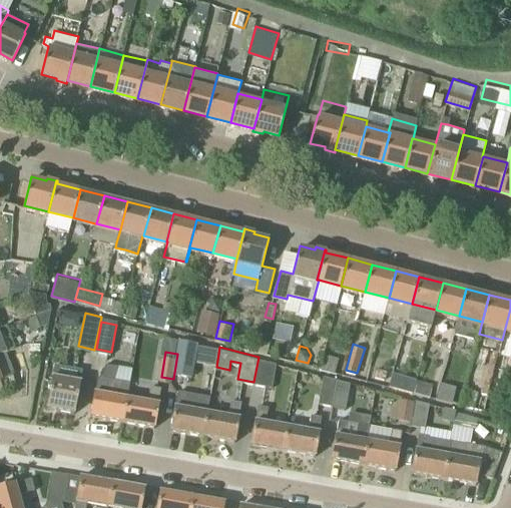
[(499,352),(493,375),(501,377),(503,368),(500,367),(504,353),(499,352)]
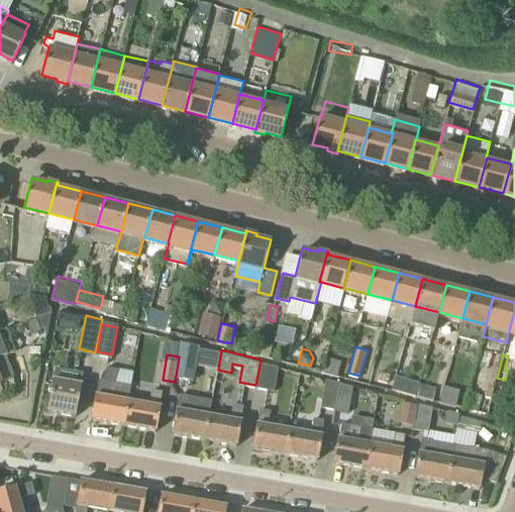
[(261,360),(255,385),(275,388),(279,365),(261,360)]
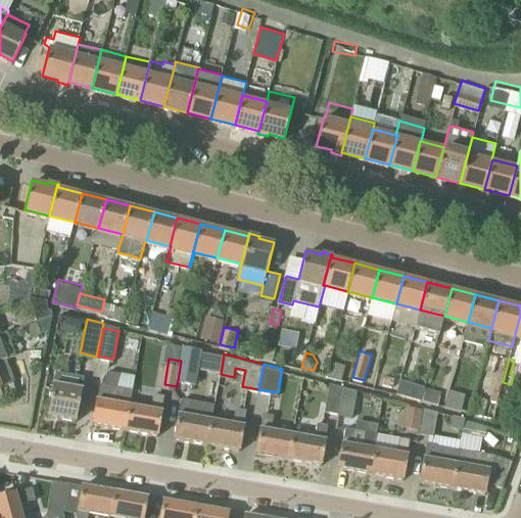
[(108,369),(105,383),(100,382),(93,422),(125,427),(130,404),(133,388),(117,385),(120,371),(108,369)]
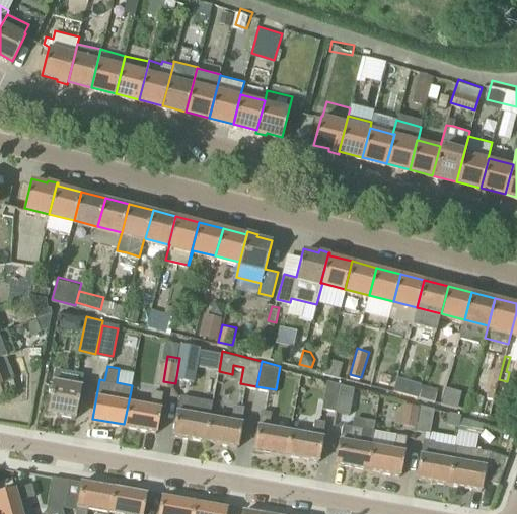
[(54,379),(53,379),(48,410),(76,416),(81,384),(83,372),(56,367),(54,379)]
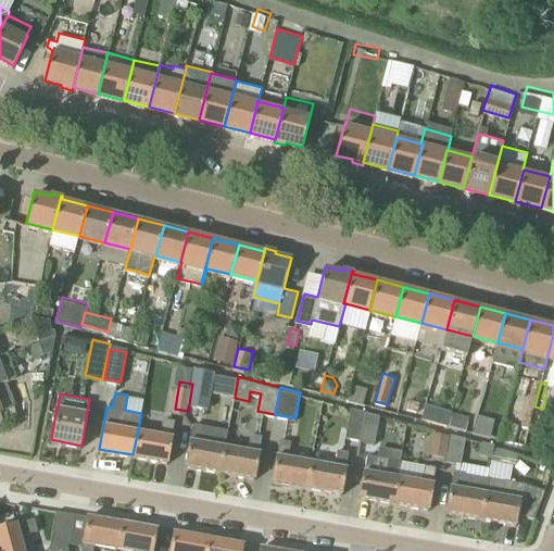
[(408,407),(418,409),(420,400),(411,398),(408,407)]
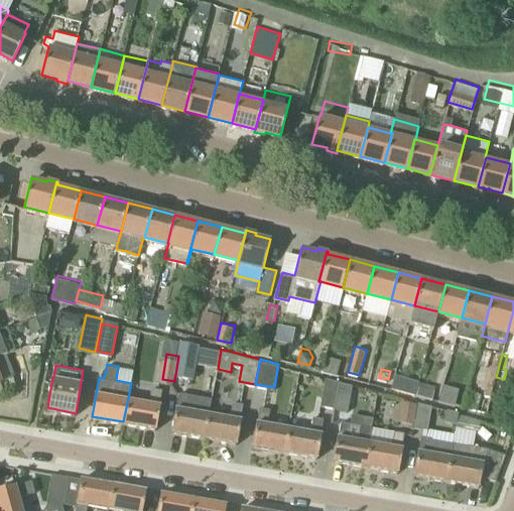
[(320,404),(335,406),(339,381),(340,381),(340,380),(326,376),(320,404)]
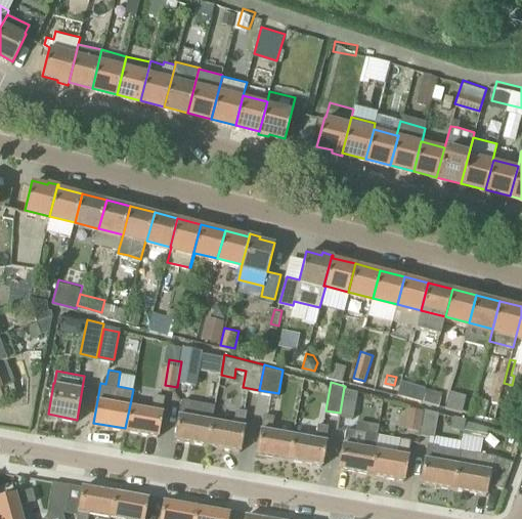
[(345,387),(344,387),(340,413),(353,416),(358,390),(345,387)]
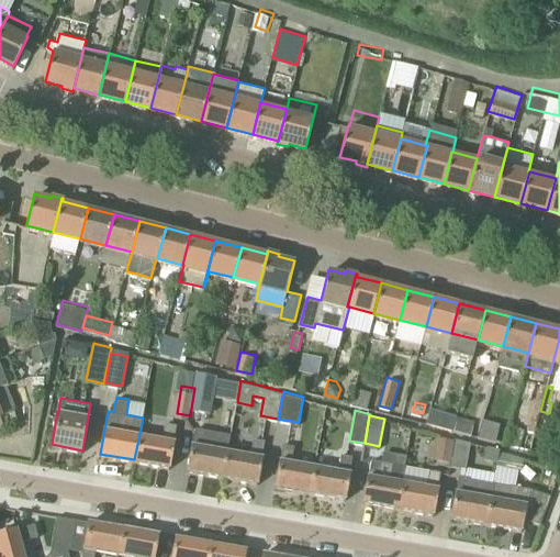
[(484,420),(480,434),(497,438),(501,424),(484,420)]
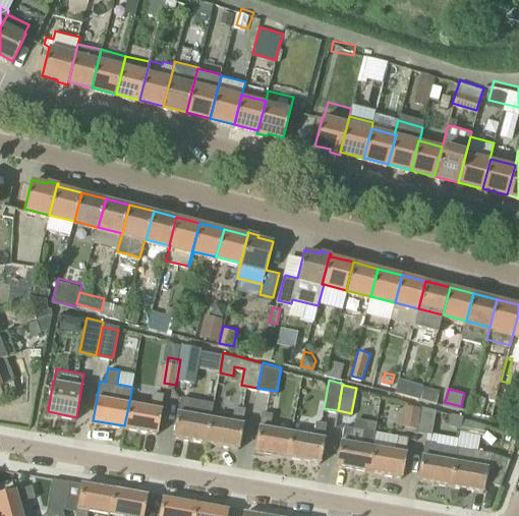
[(129,402),(124,425),(158,432),(165,392),(154,390),(151,406),(129,402)]
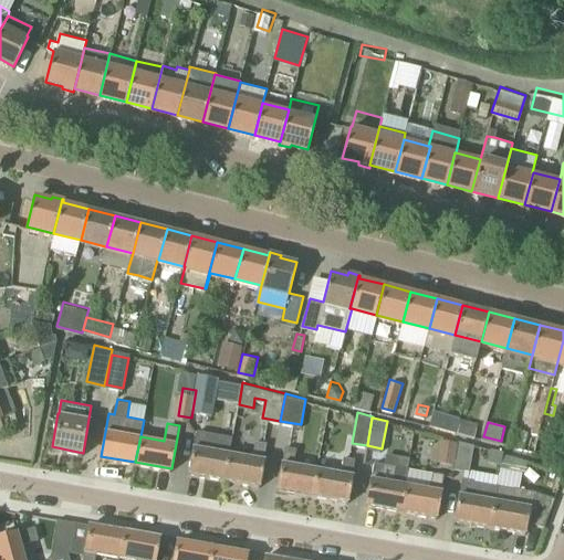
[(225,478),(229,452),(206,447),(209,431),(197,429),(189,472),(225,478)]
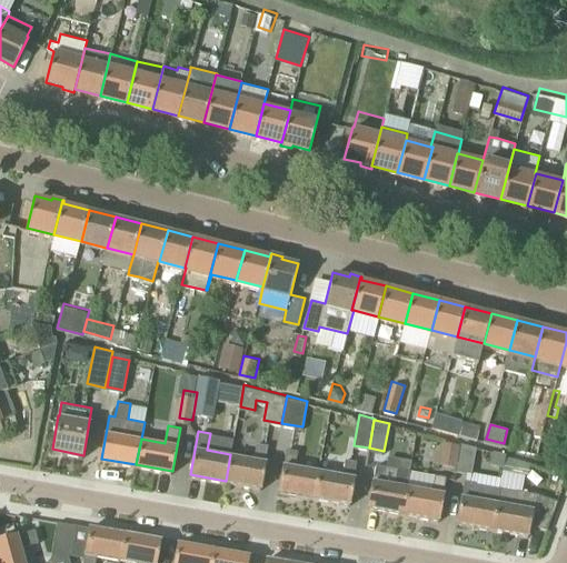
[(550,441),(540,439),(537,452),(547,454),(550,441)]
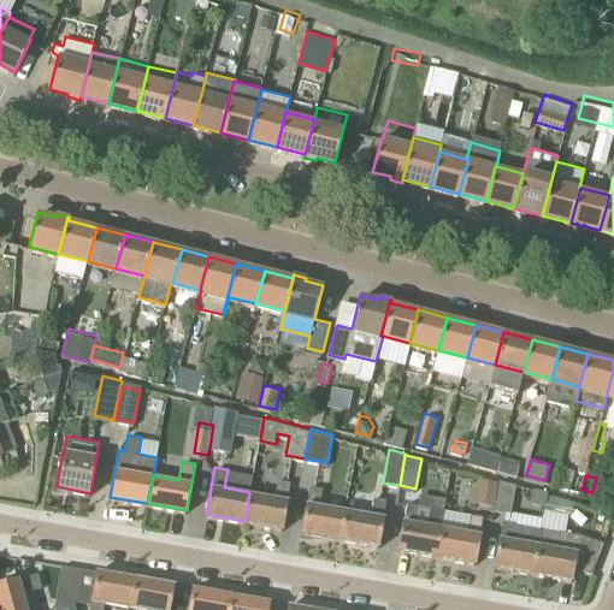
[(495,504),(499,480),(480,477),(476,501),(495,504)]
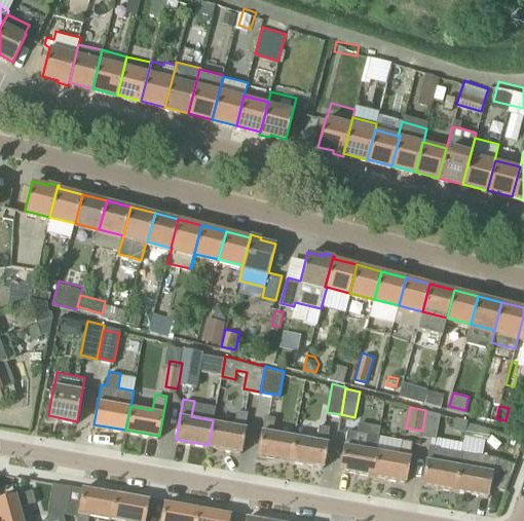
[(209,445),(241,451),(249,410),(237,408),(234,424),(213,420),(209,445)]
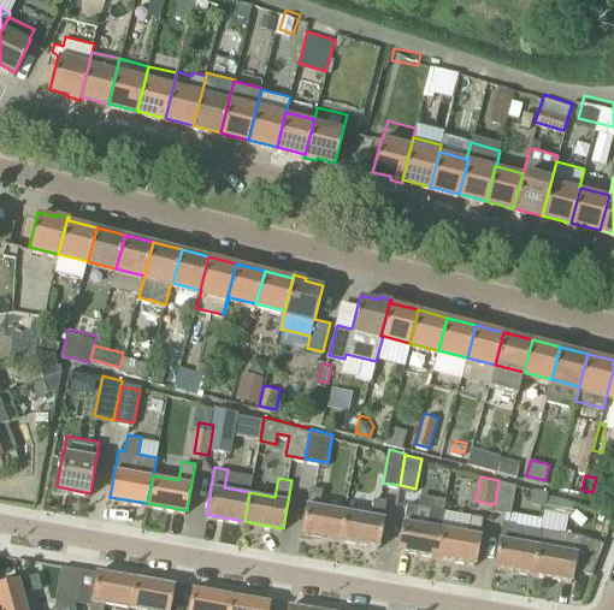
[(495,566),(533,572),(541,526),(543,515),(512,510),(517,484),(501,479),(495,509),(505,511),(495,566)]
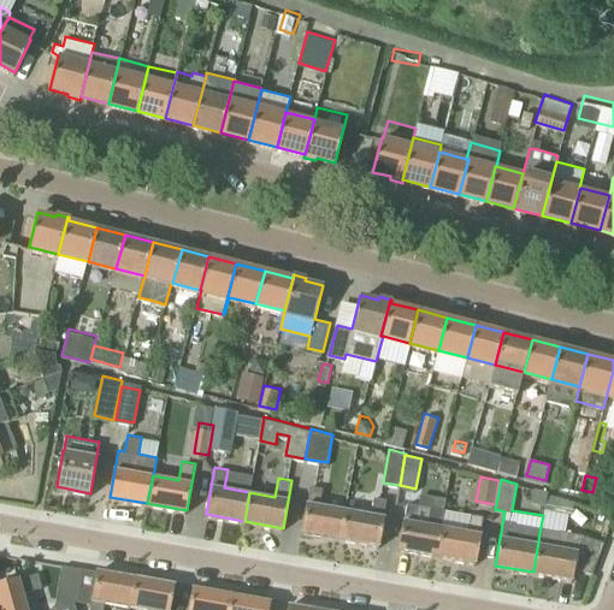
[(340,538),(346,509),(320,504),(323,486),(311,484),(302,531),(340,538)]
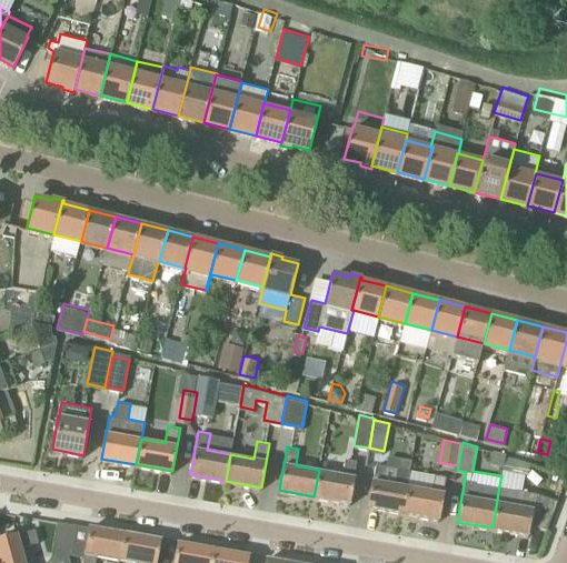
[(491,462),(504,464),(506,454),(506,453),(494,451),(491,462)]
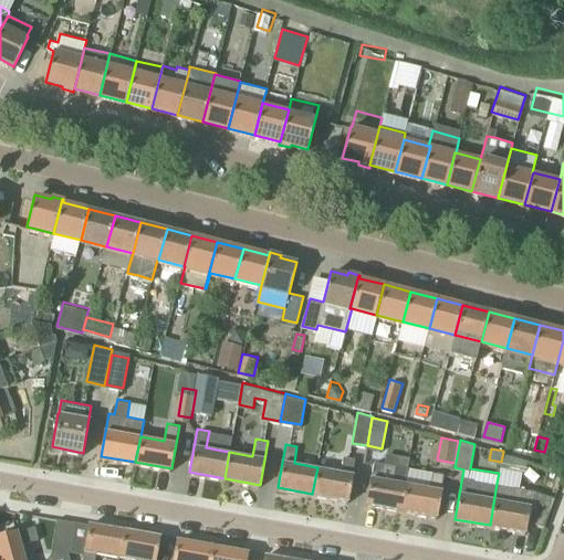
[(503,452),(501,462),(518,464),(520,455),(503,452)]
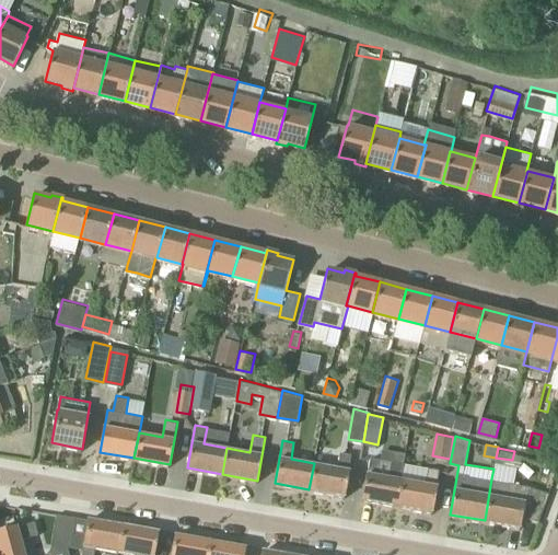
[(314,463),(309,489),(345,496),(352,453),(340,451),(337,467),(314,463)]
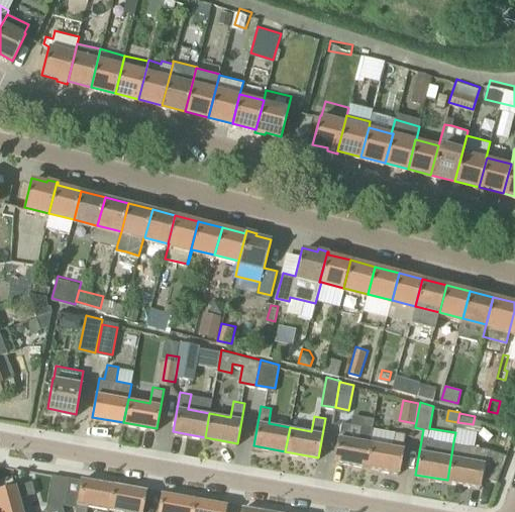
[(334,461),(367,467),(373,426),(341,420),(334,461)]
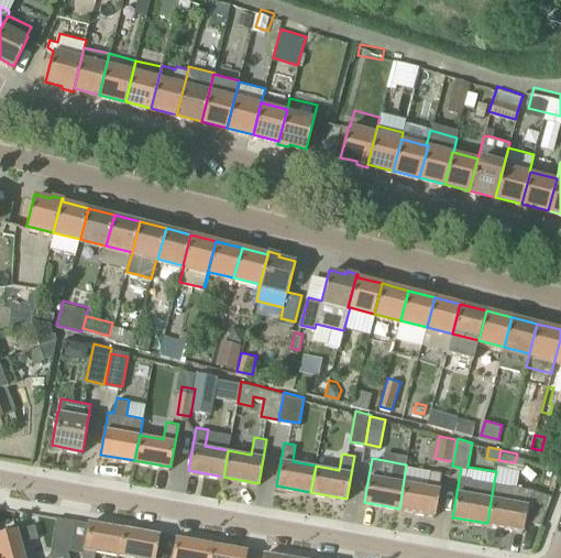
[(406,465),(399,509),(435,514),(442,471),(406,465)]
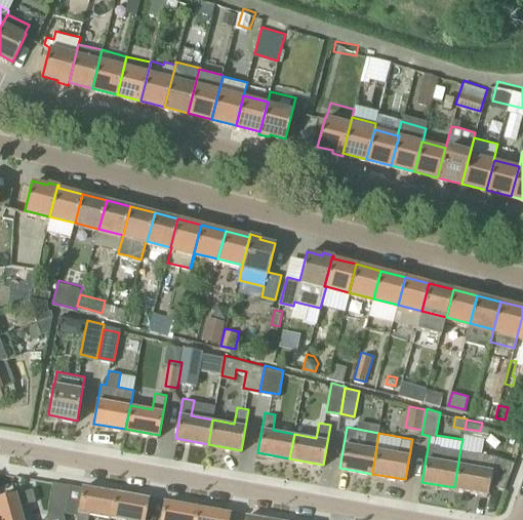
[(460,448),(454,487),(487,493),(489,482),(506,487),(515,461),(499,454),(494,453),(493,454),(460,448)]
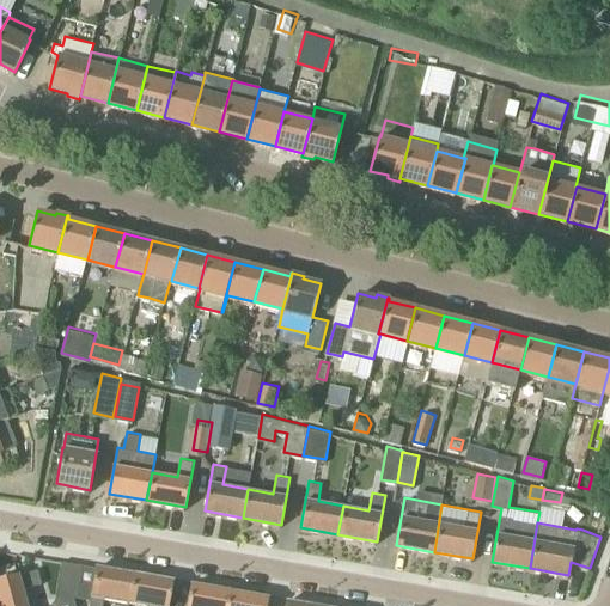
[(78,595),(79,597),(85,563),(62,559),(58,583),(55,603),(78,595)]
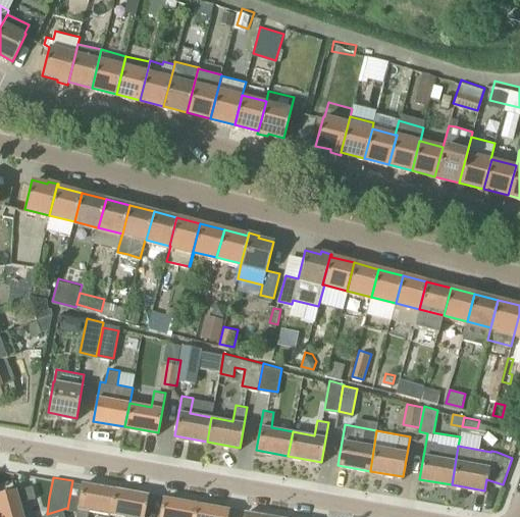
[(87,516),(89,509),(110,513),(115,488),(72,480),(67,509),(78,510),(75,516),(87,516)]
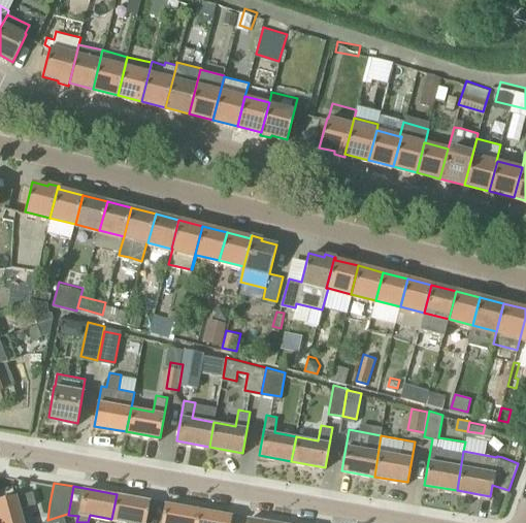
[(0,522),(24,522),(20,505),(35,501),(33,491),(17,495),(0,499),(0,522)]
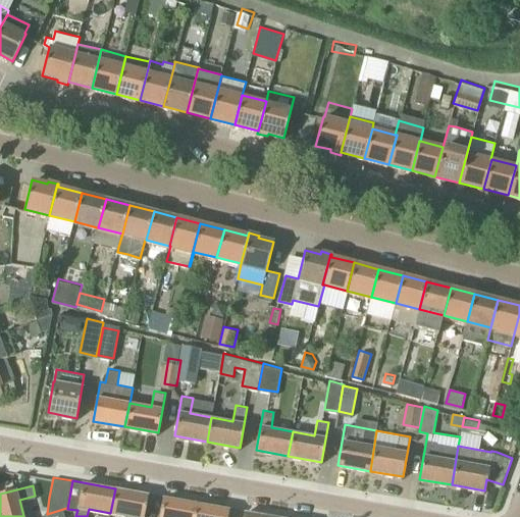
[(144,516),(148,494),(115,488),(110,513),(133,516),(132,516),(144,516)]
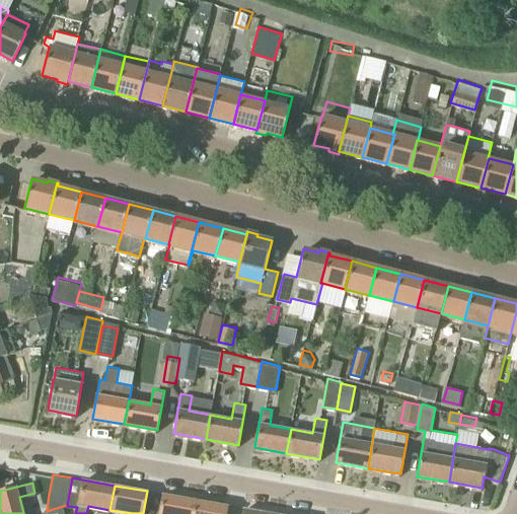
[(192,513),(195,500),(162,494),(158,513),(192,513)]
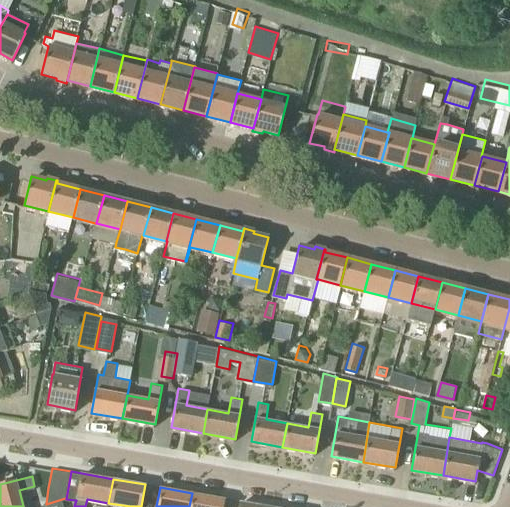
[(192,493),(189,506),(223,506),(225,499),(192,493)]
